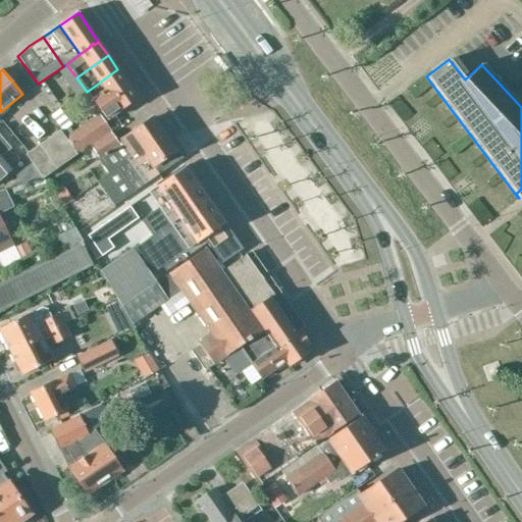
[(117,69),(87,92),(92,100),(106,120),(138,99),(117,69)]
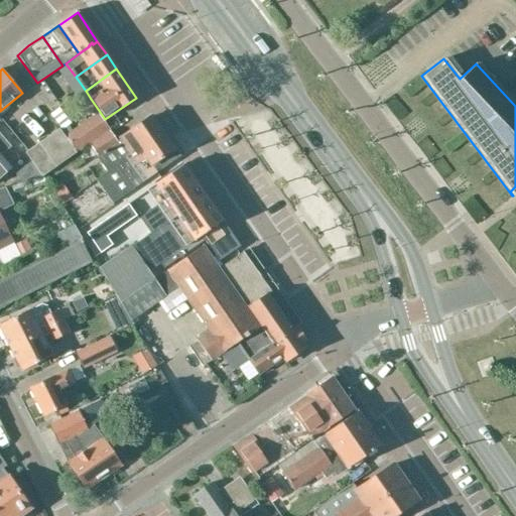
[(97,115),(66,137),(77,152),(90,144),(90,145),(109,131),(97,115)]
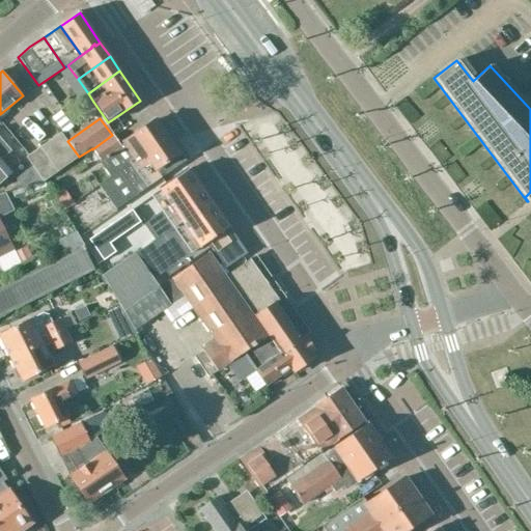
[(112,135),(92,149),(100,161),(99,162),(110,177),(100,186),(115,208),(182,162),(154,120),(118,144),(112,135)]
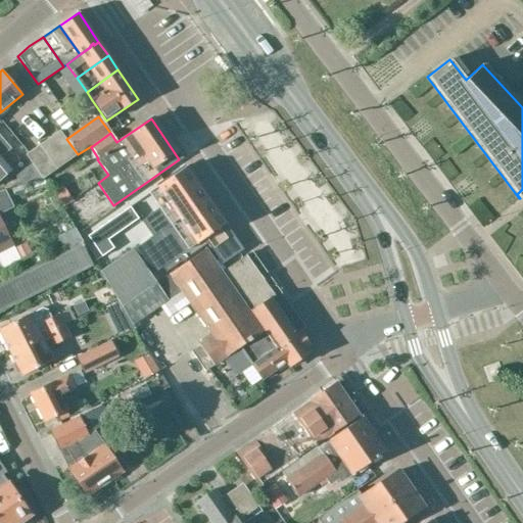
[(78,154),(66,139),(60,130),(26,154),(42,180),(78,154)]
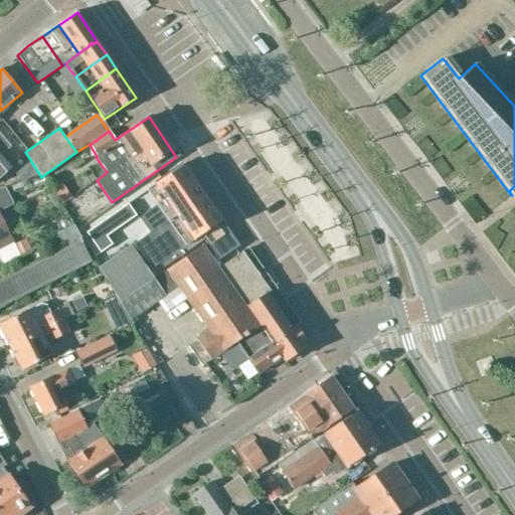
[(0,154),(10,146),(0,134),(0,154)]
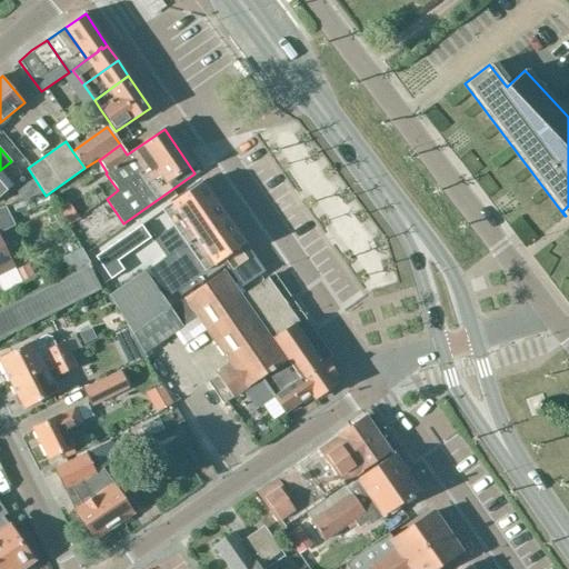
[(0,171),(0,195),(12,186),(0,171)]
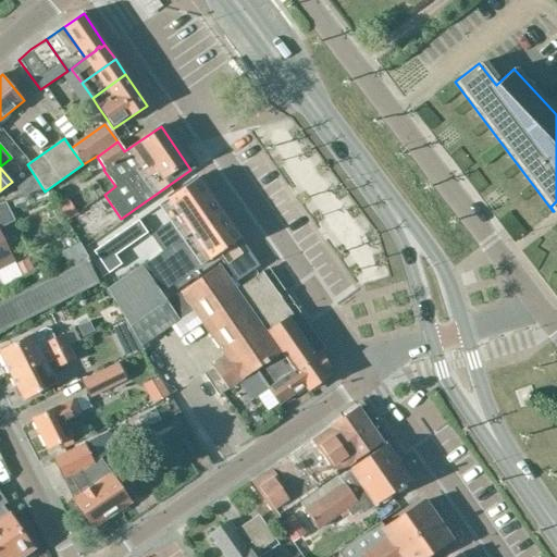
[(178,215),(150,236),(161,251),(220,211),(197,178),(166,199),(178,215)]
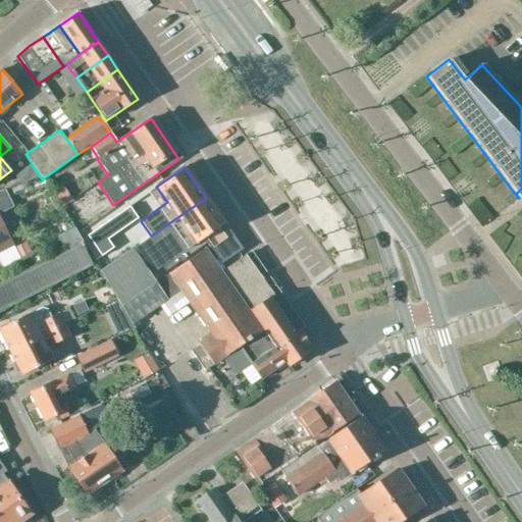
[(59,186),(51,190),(57,199),(64,194),(59,186)]
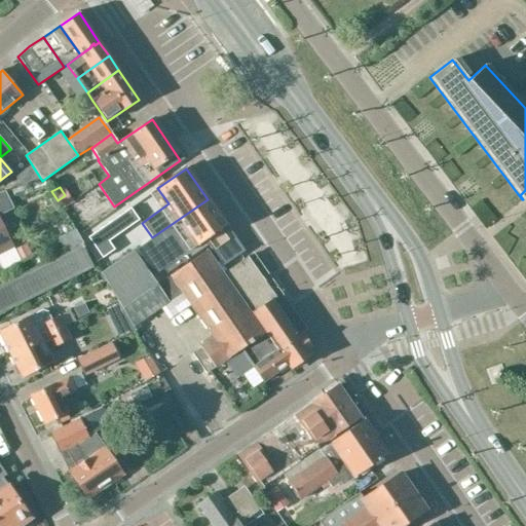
[(0,253),(11,248),(0,225),(0,213),(9,208),(10,210),(11,209),(3,192),(0,193),(0,253)]
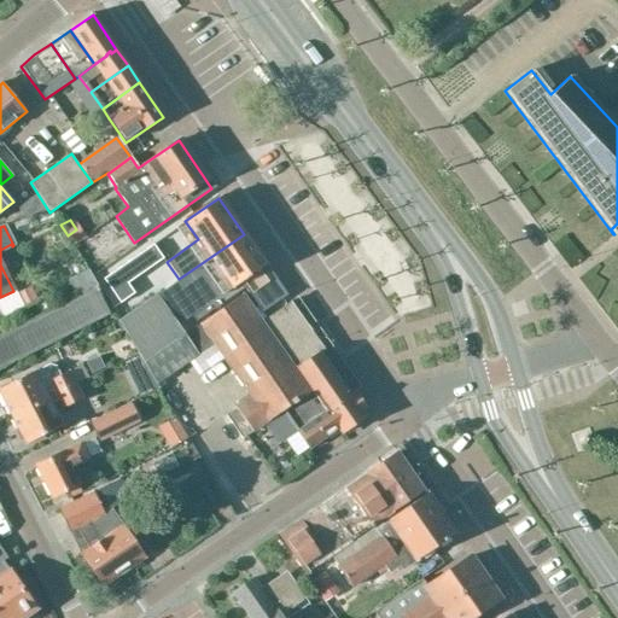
[(179,279),(156,295),(157,296),(178,326),(191,316),(194,321),(244,286),(262,313),(287,296),(264,263),(256,251),(252,245),(244,234),(179,279)]
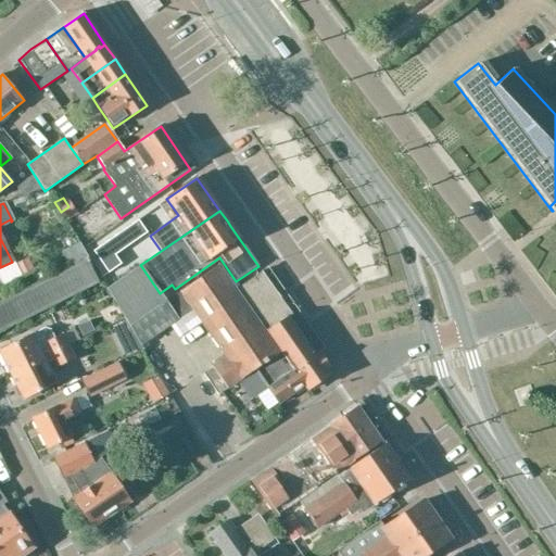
[(137,220),(128,226),(137,239),(147,232),(141,225),(137,220)]
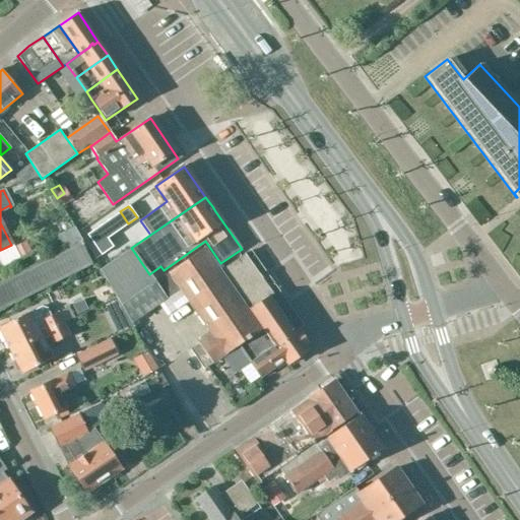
[(120,211),(112,217),(120,230),(128,223),(120,211)]
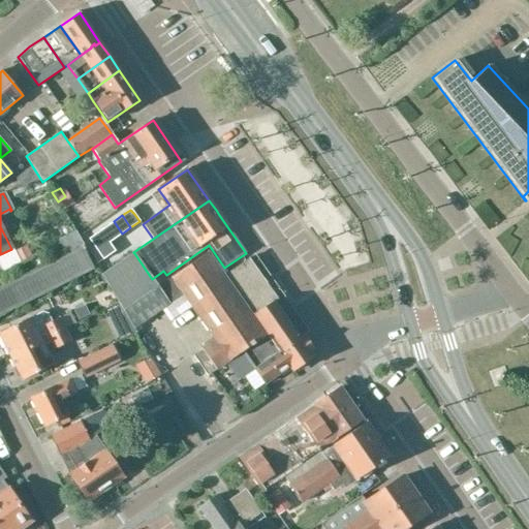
[(114,221),(105,227),(114,240),(122,234),(114,221)]
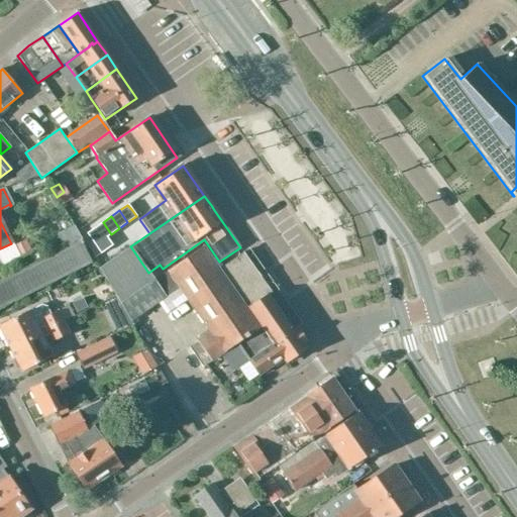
[(103,222),(95,227),(103,239),(106,237),(111,234),(103,222)]
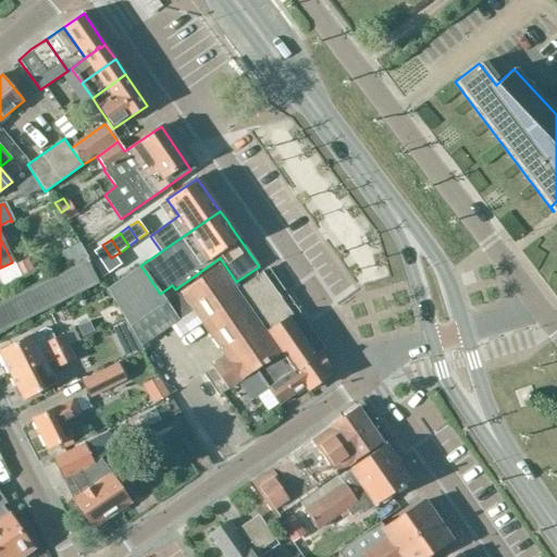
[(102,245),(93,251),(96,257),(101,264),(111,258),(102,245)]
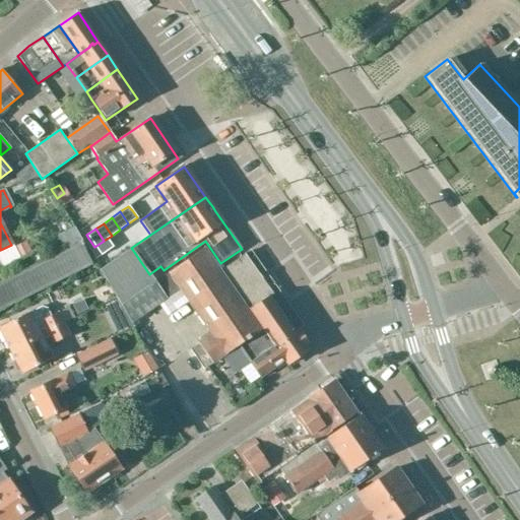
[(0,285),(0,309),(90,264),(81,246),(84,245),(75,231),(60,239),(67,254),(0,285)]
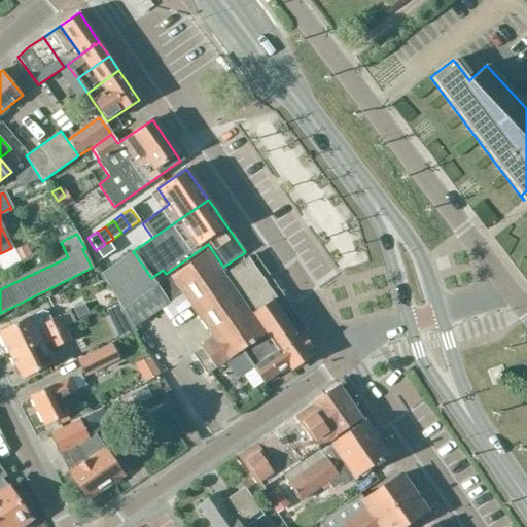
[(105,244),(96,250),(102,258),(114,250),(108,242),(105,244)]
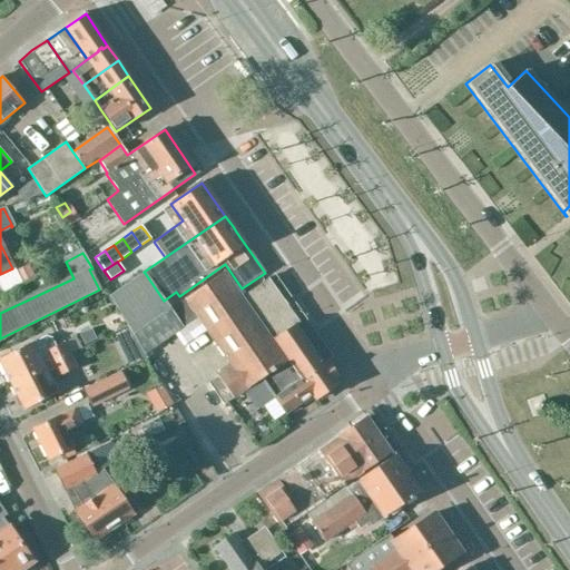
[(21,279),(33,274),(28,263),(16,268),(21,279)]
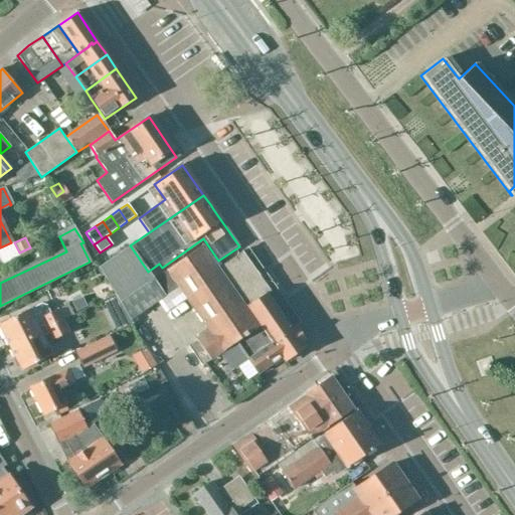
[(131,246),(99,269),(130,321),(178,287),(207,330),(268,289),(256,274),(240,250),(215,268),(212,263),(200,245),(166,269),(153,279),(148,272),(131,246)]
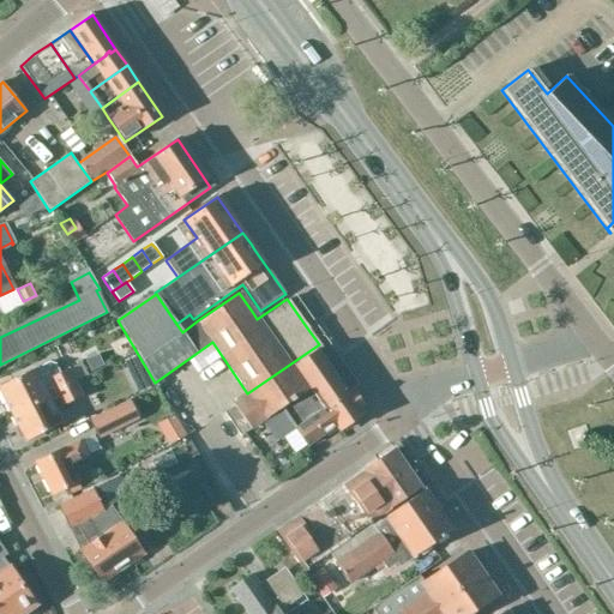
[(234,405),(223,413),(239,437),(250,429),(281,408),(295,428),(294,428),(294,429),(282,438),(293,453),(306,445),(333,426),(338,431),(360,415),(356,410),(361,407),(319,344),(247,393),(232,403),(234,405)]
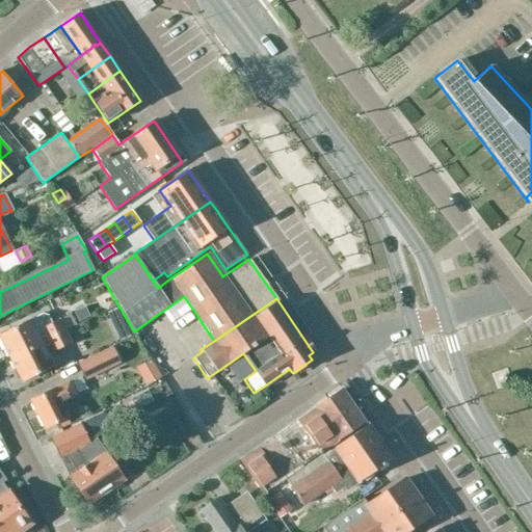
[(79,322),(89,317),(85,308),(74,313),(79,322)]
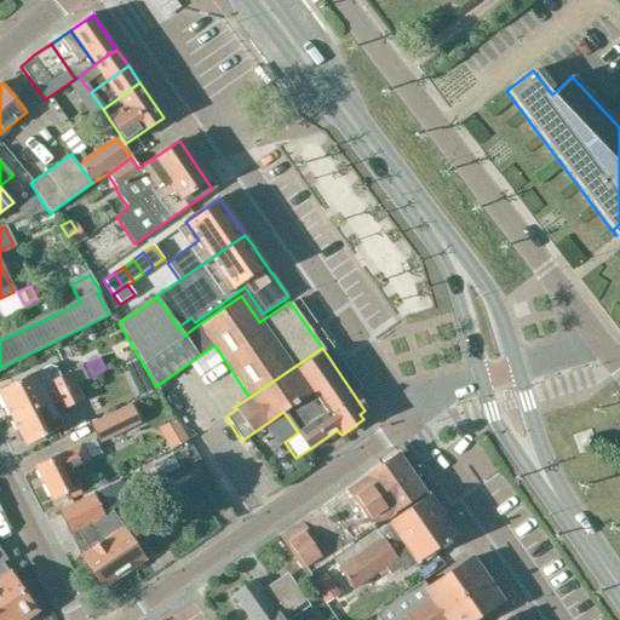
[(0,391),(0,392),(13,419),(76,388),(75,385),(69,373),(62,378),(57,369),(51,367),(36,374),(0,391)]
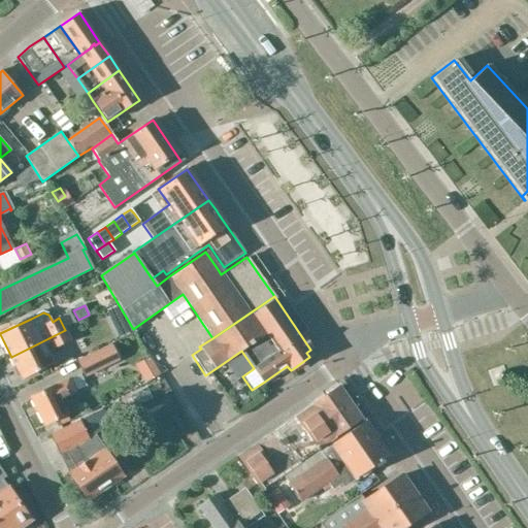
[(65,330),(11,357),(23,380),(54,364),(60,361),(55,350),(70,341),(69,337),(76,334),(72,324),(64,328),(65,330)]
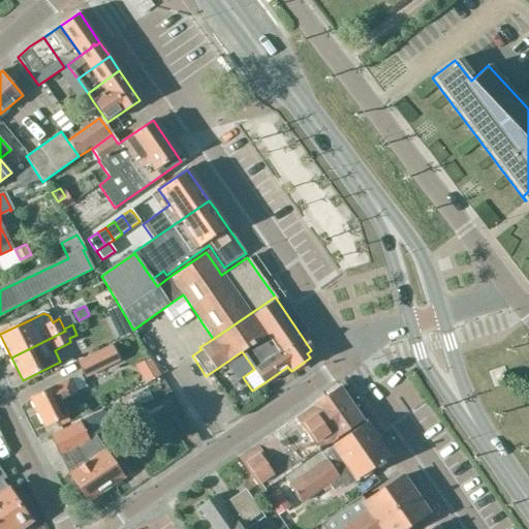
[(75,362),(85,378),(119,362),(111,344),(75,362)]
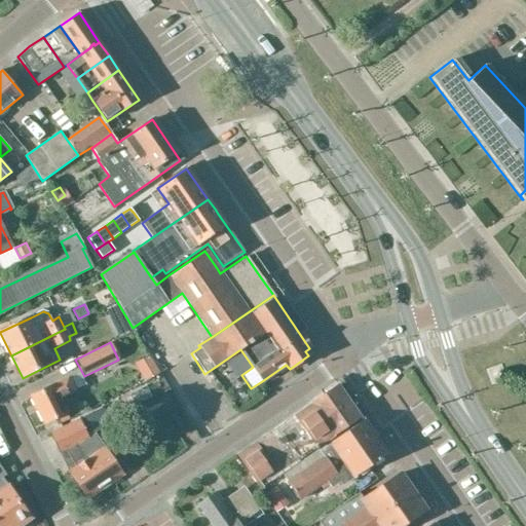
[(156,375),(149,358),(136,364),(143,380),(156,375)]
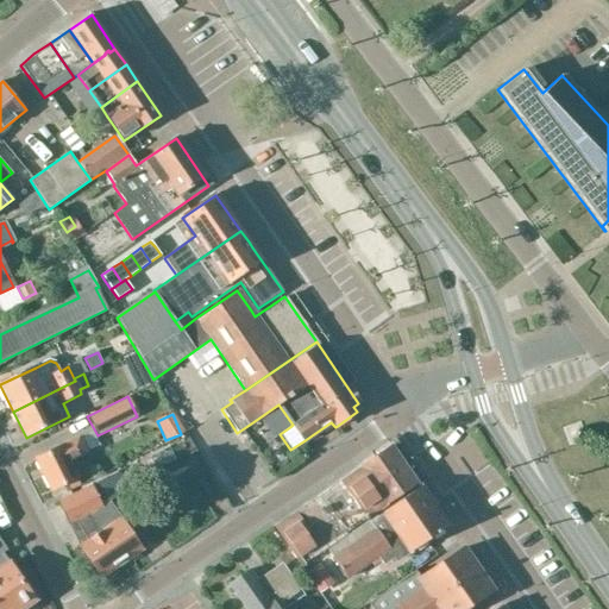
[(89,452),(88,451),(99,445),(93,432),(37,460),(52,490),(66,483),(70,491),(81,485),(69,462),(89,452)]
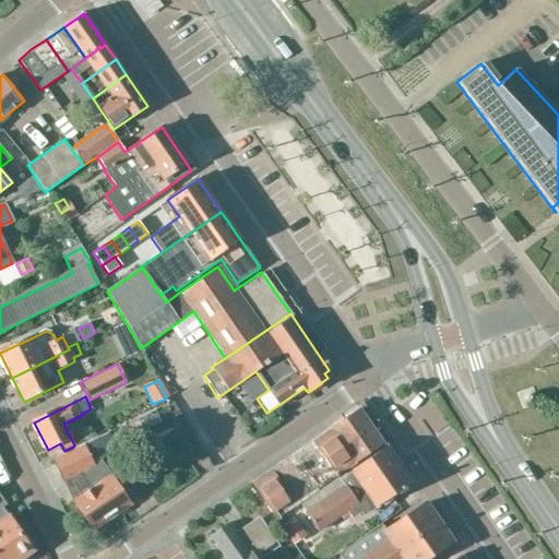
[(317,488),(382,443),(359,409),(269,472),(251,485),(276,521),(318,490),(317,488)]
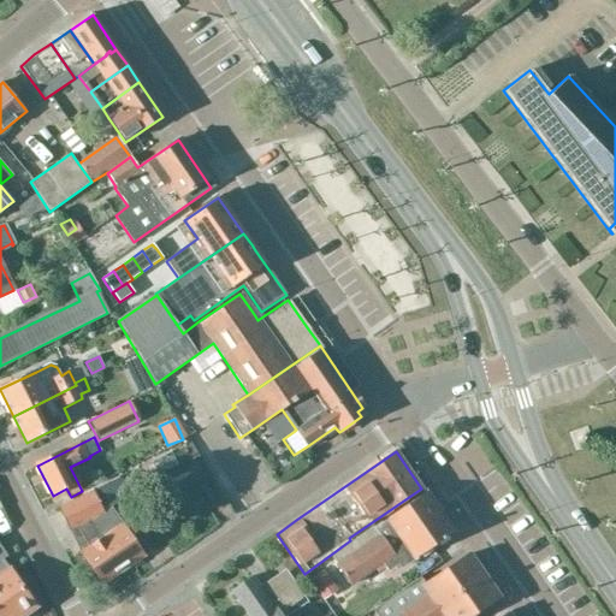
[(144,557),(111,508),(131,498),(119,479),(99,490),(58,509),(81,554),(102,585),(144,557)]
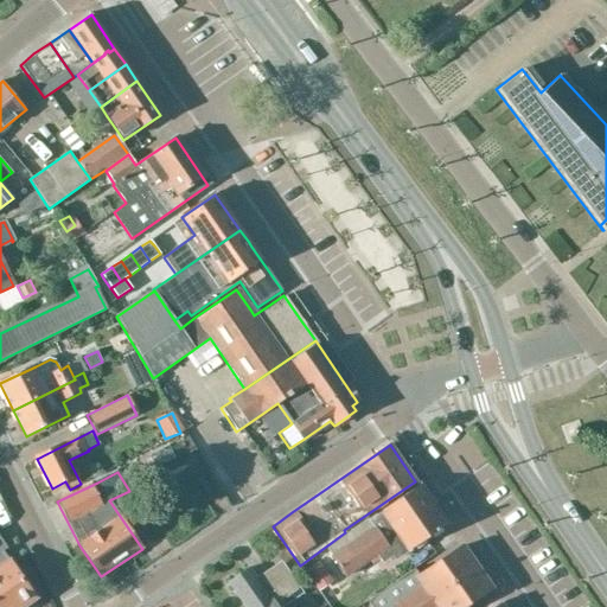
[(394,560),(446,524),(419,486),(368,521),(326,548),(332,557),(345,576),(377,555),(382,562),(391,556),(394,560)]
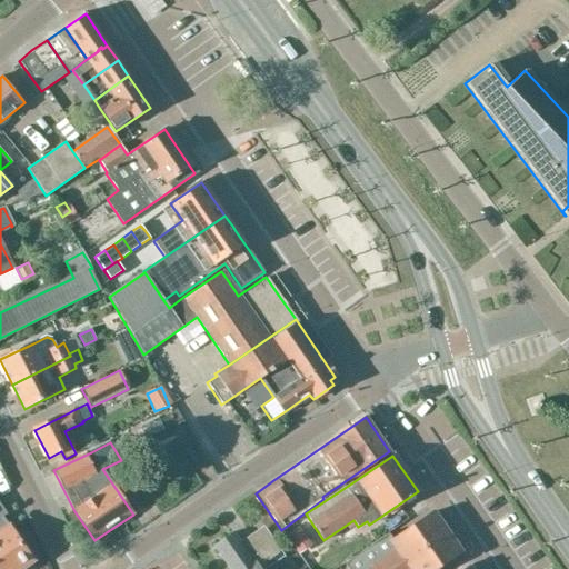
[(0,568),(21,568),(33,561),(10,527),(9,527),(2,517),(6,513),(0,505),(0,568)]
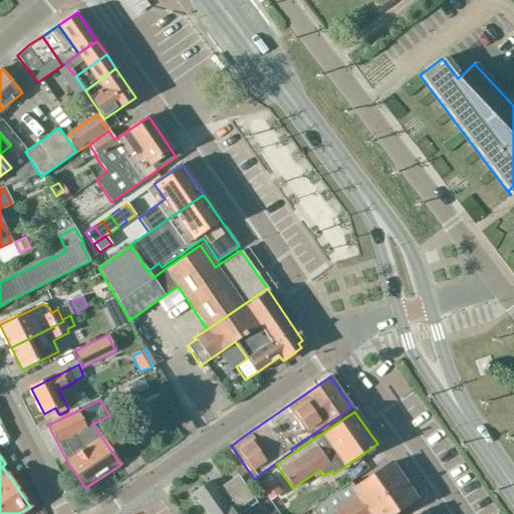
[(392,513),(413,500),(390,465),(389,465),(354,489),(350,483),(310,510),(312,513),(392,513)]
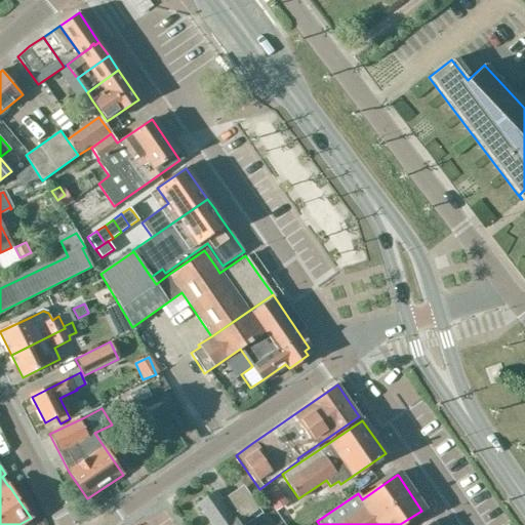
[(242,524),(260,513),(242,485),(219,500),(213,491),(197,503),(211,524),(242,524)]
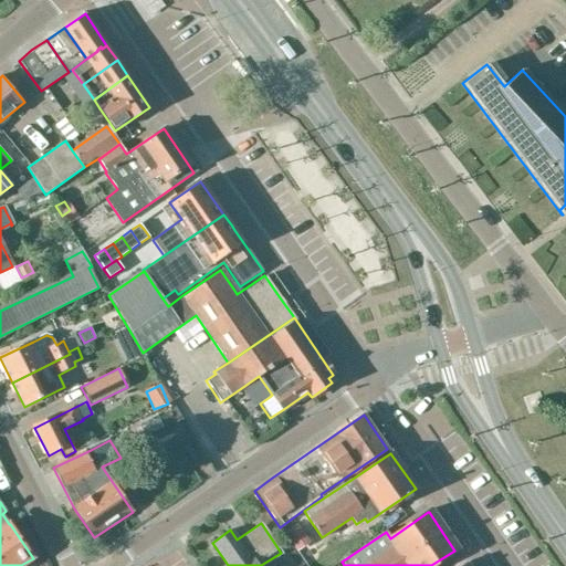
[(284,533),(297,552),(310,543),(297,525),(284,533)]
